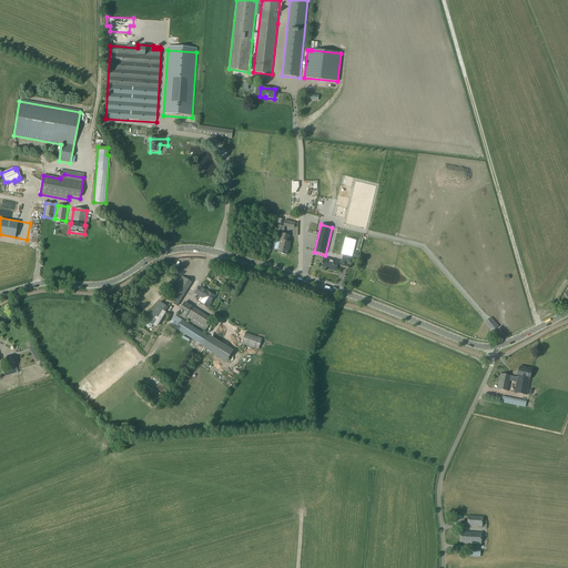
[(277,253),(287,255),(290,243),(287,243),(290,236),(282,234),(280,241),(281,241),(277,253)]
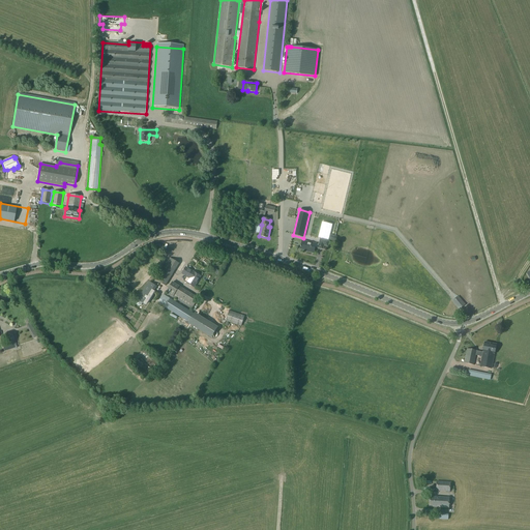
[(316,244),(302,241),(300,249),(307,252),(307,253),(314,254),(316,247),(318,248),(323,249),(324,245),(328,246),(329,241),(320,239),(319,245),(316,244)]
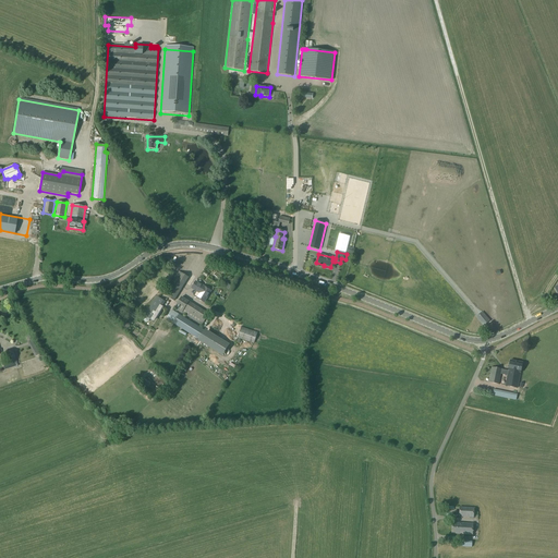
[(189,278),(179,273),(164,295),(174,302),(183,288),(189,278)]
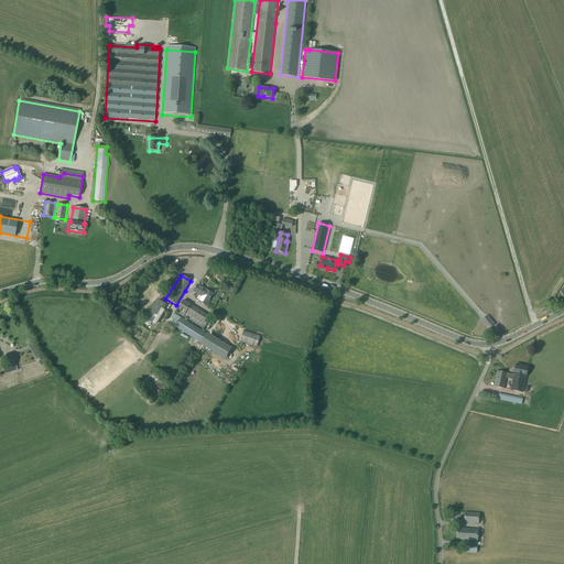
[(199,303),(206,306),(213,294),(197,285),(194,292),(203,297),(199,303)]
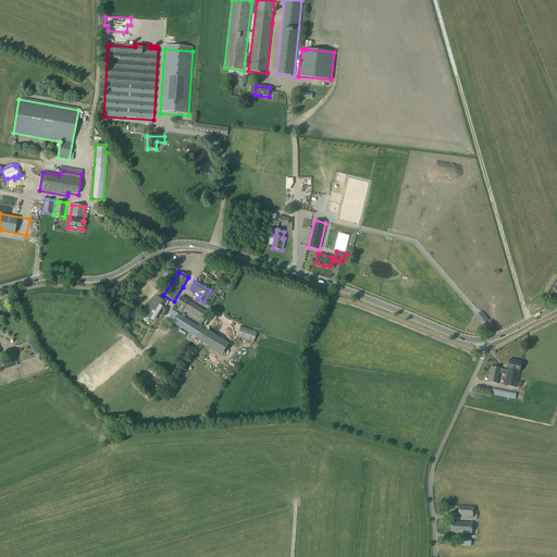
[(208,314),(198,307),(181,296),(173,308),(177,310),(201,325),(208,314)]
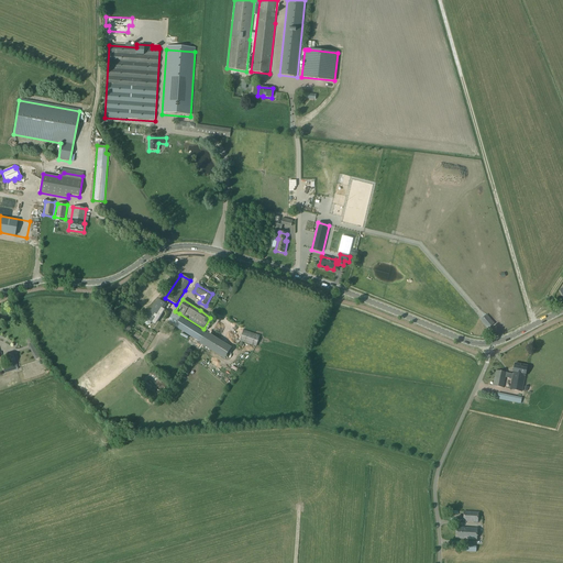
[(158,300),(146,319),(145,319),(143,321),(144,322),(147,326),(148,324),(151,322),(155,324),(167,305),(158,300)]
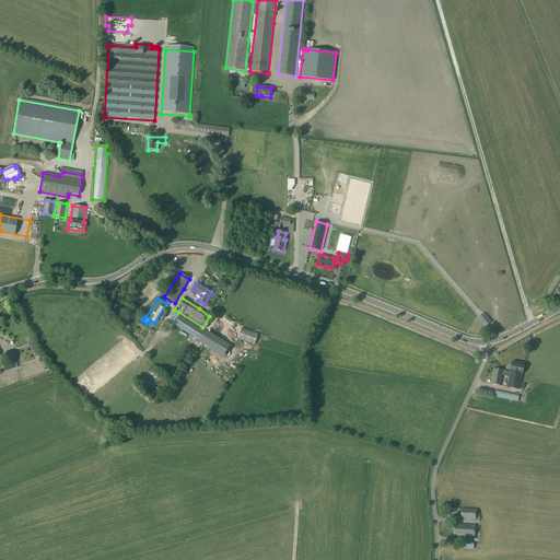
[(220,311),(221,307),(216,306),(218,301),(213,300),(210,306),(220,311)]
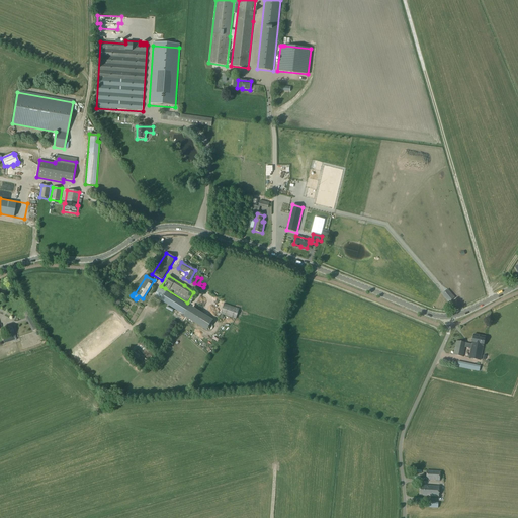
[(160,288),(155,296),(185,316),(190,308),(160,288)]
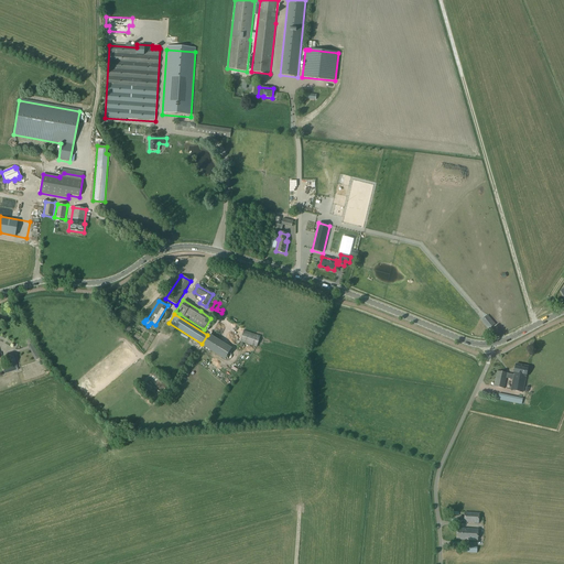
[(481,322),(489,329),(495,324),(488,316),(481,322)]
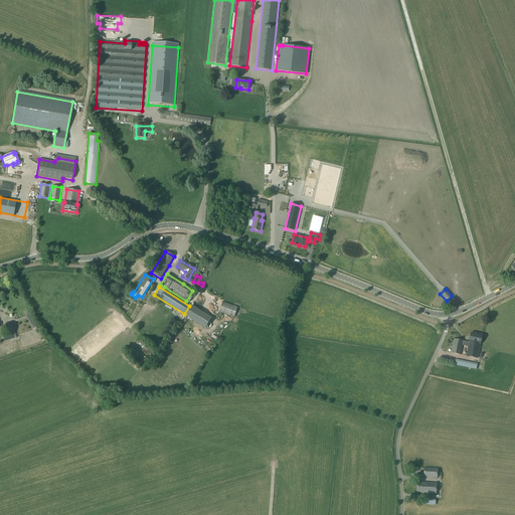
[(198,309),(202,297),(196,295),(192,308),(198,309)]
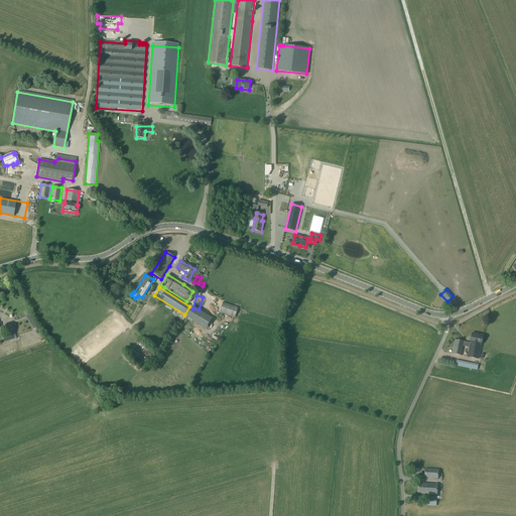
[(220,313),(235,318),(238,308),(223,303),(220,313)]
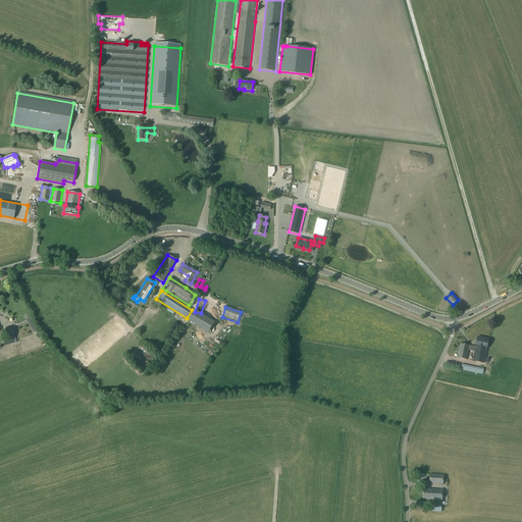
[(16,343),(11,327),(4,330),(6,337),(1,340),(3,347),(16,343)]
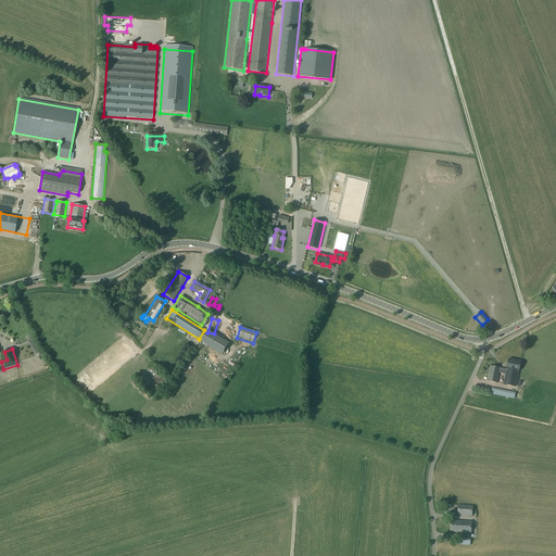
[(504,384),(516,388),(521,362),(508,359),(504,384)]
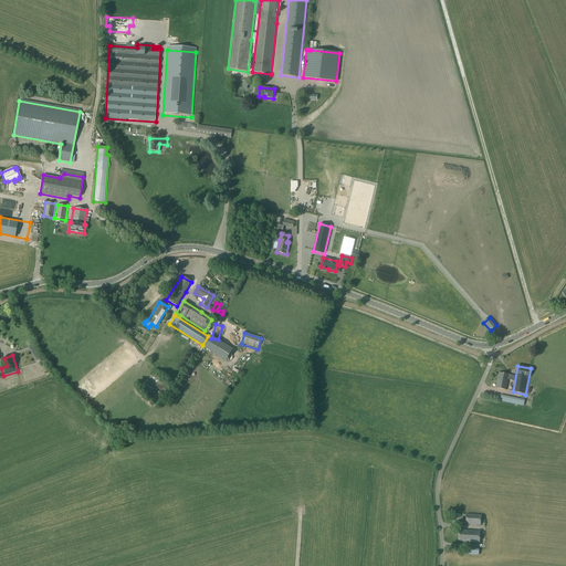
[(495,388),(506,390),(510,375),(499,373),(495,388)]
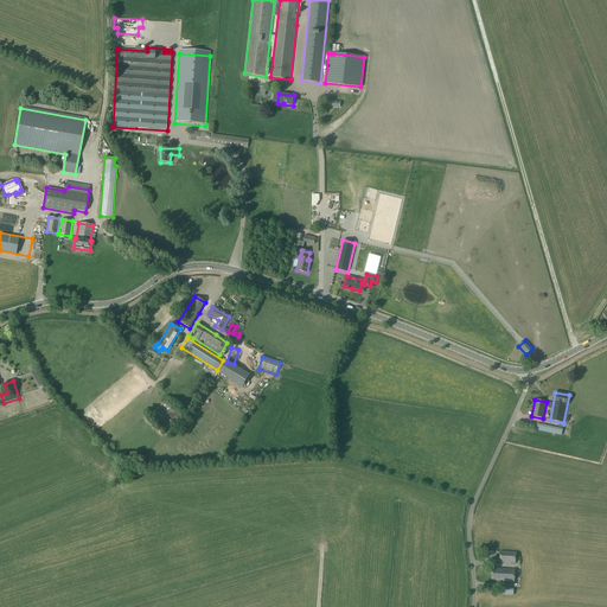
[(563,429),(537,425),(536,430),(562,436),(563,429)]
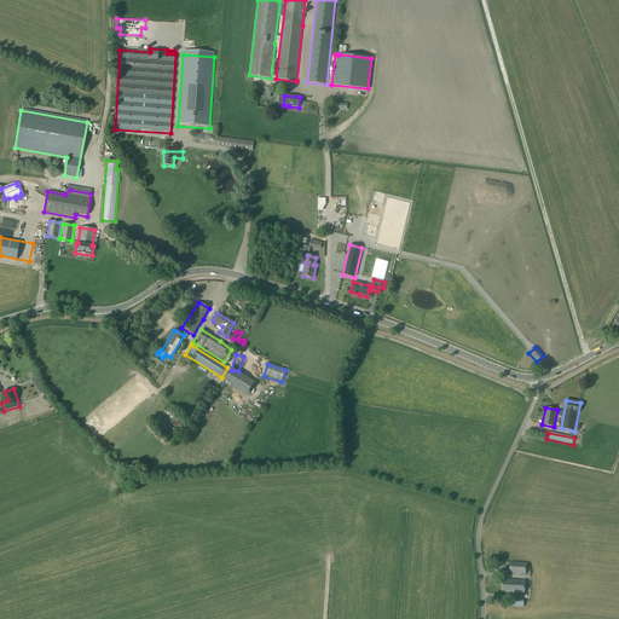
[(526,574),(526,563),(510,563),(510,574),(526,574)]
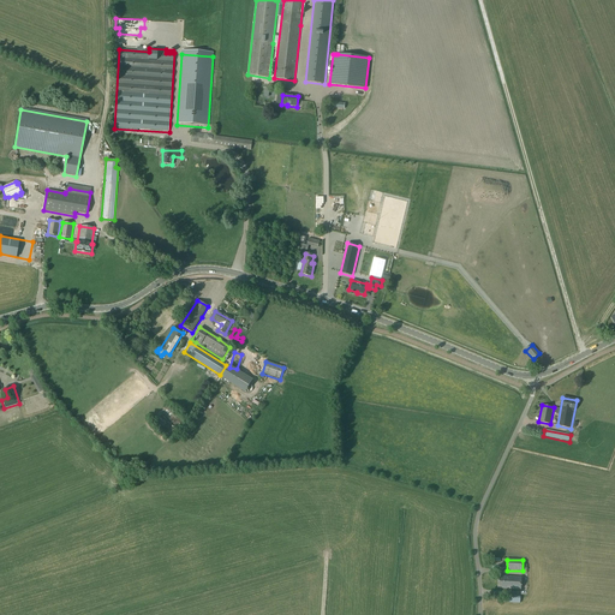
[(499,589),(521,590),(521,578),(499,577),(499,589)]
